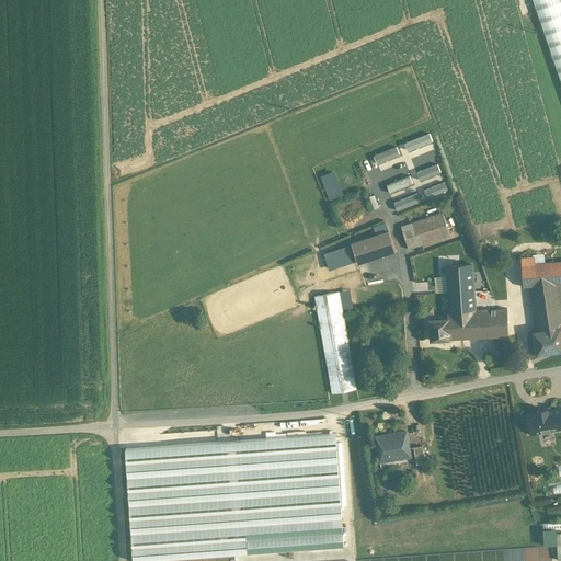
[(560,0),(531,0),(560,84),(560,0)]
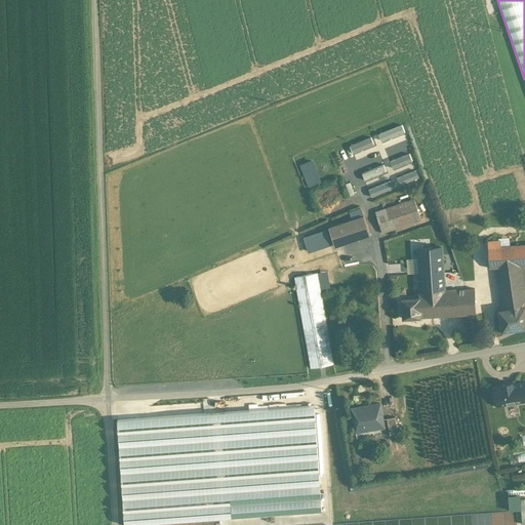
[(410,154),(388,158),(389,166),(412,161),(410,154)]
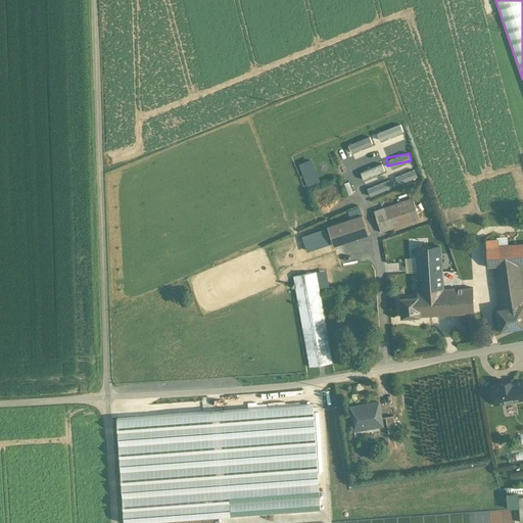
[(392,177),(396,185),(418,175),(411,160),(393,170),(395,176),(392,177)]
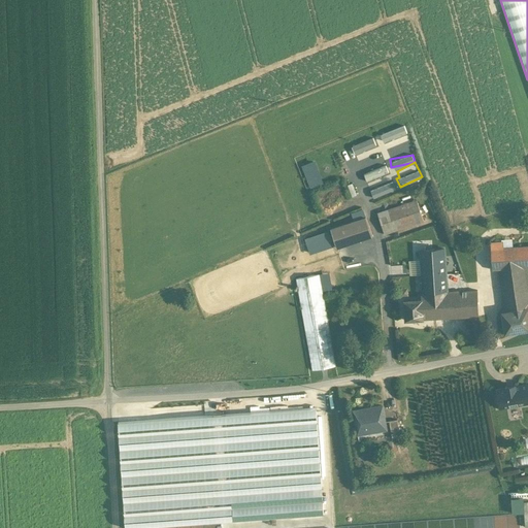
[(365,182),(389,171),(385,164),(362,173),(365,182)]
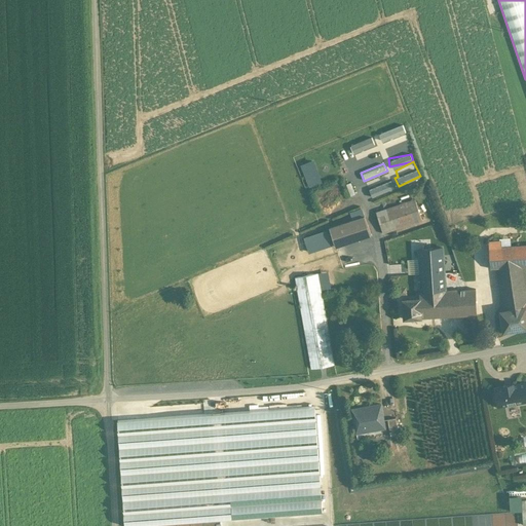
[(371,197),(395,187),(390,179),(367,190),(371,197)]
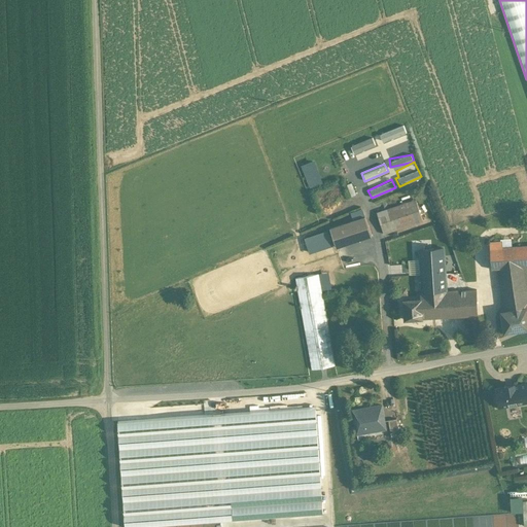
[(416,200),(377,212),(384,234),(423,220),(416,200)]
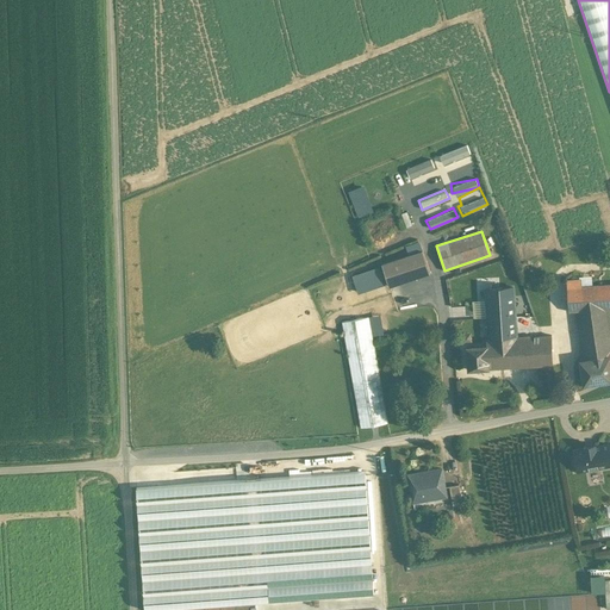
[(423,250),(381,263),(390,286),(430,273),(423,250)]
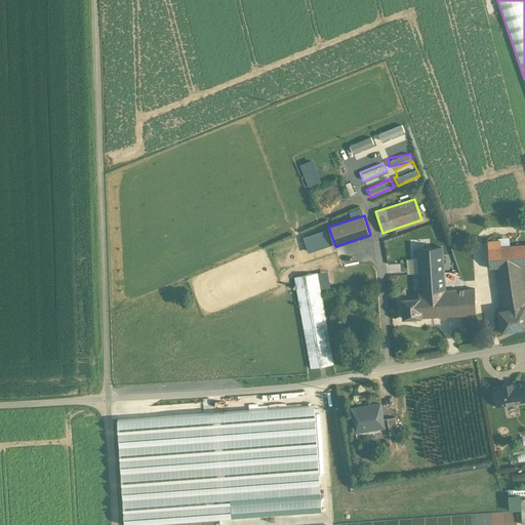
[(325,232),(305,239),(310,251),(329,244),(325,232)]
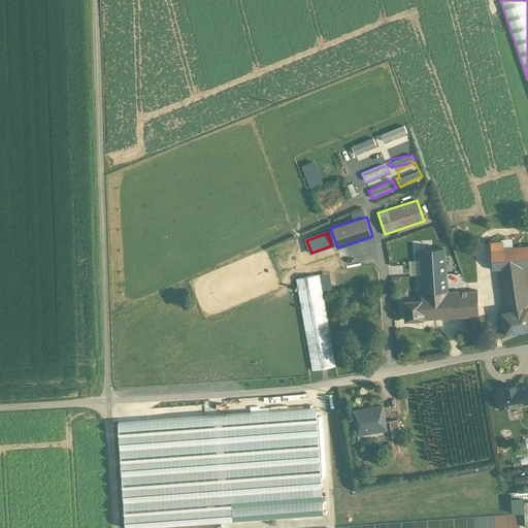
[(527,245),(504,248),(492,249),(493,269),(527,267),(527,245)]
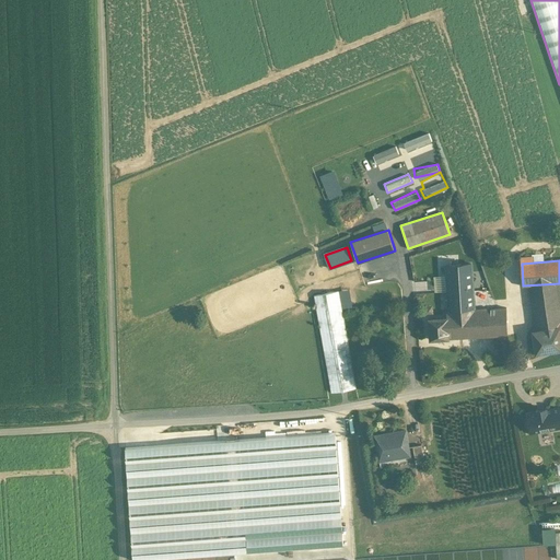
[(471,264),(447,265),(450,301),(450,311),(474,310),(471,264)]
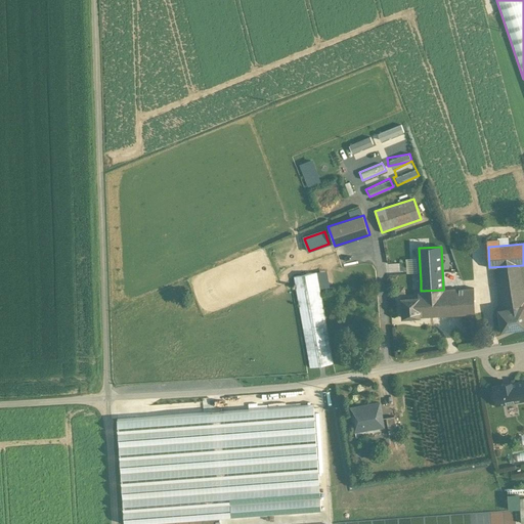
[(419,248),(410,248),(412,291),(416,291),(416,281),(421,281),(419,248)]
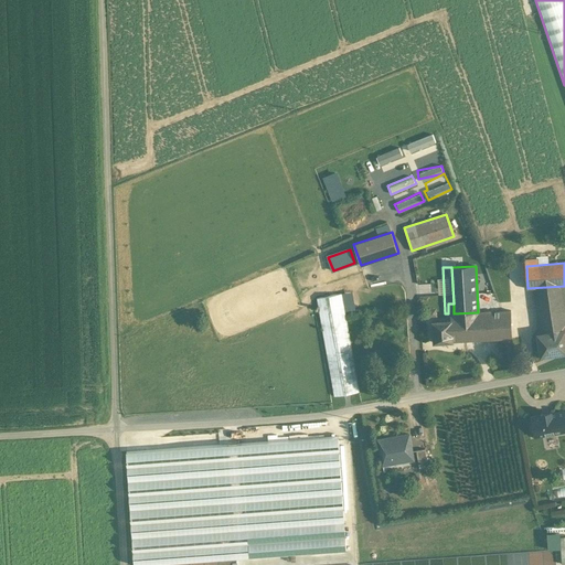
[(564,286),(534,288),(541,334),(564,331),(564,336),(564,286)]
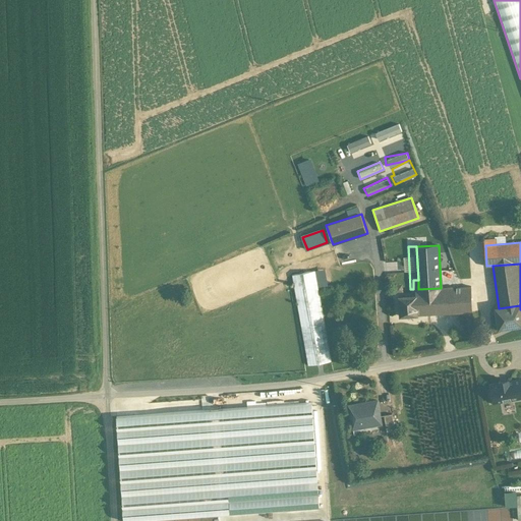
[(314,271),(291,275),(306,364),(330,360),(314,271)]
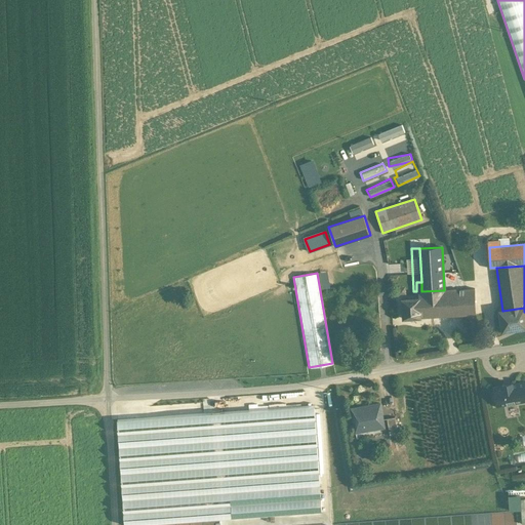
[(444,290),(421,291),(421,282),(416,282),(416,291),(417,297),(419,297),(420,317),(465,315),(476,315),(475,288),(444,290)]
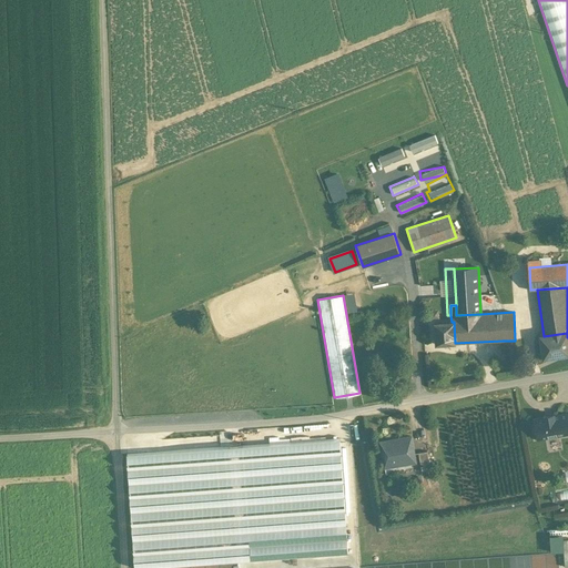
[(450,322),(435,323),(436,344),(455,343),(454,322),(452,322),(450,322)]
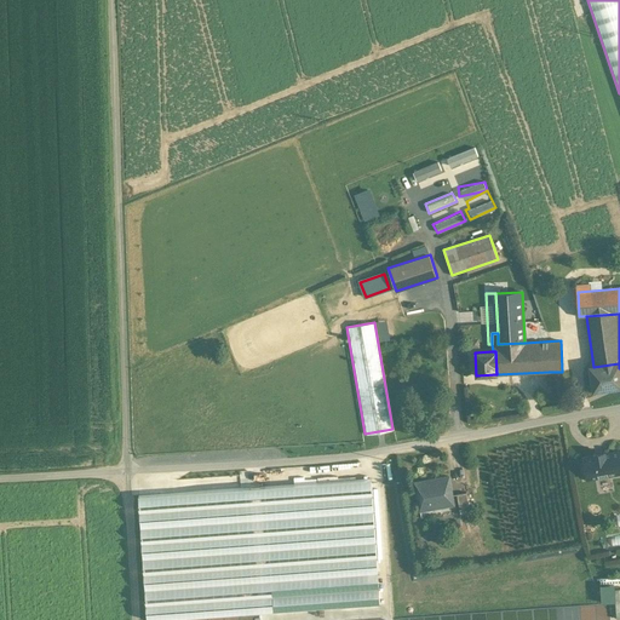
[(593,367),(590,367),(593,390),(619,385),(619,368),(619,369),(619,368),(619,363),(593,367)]
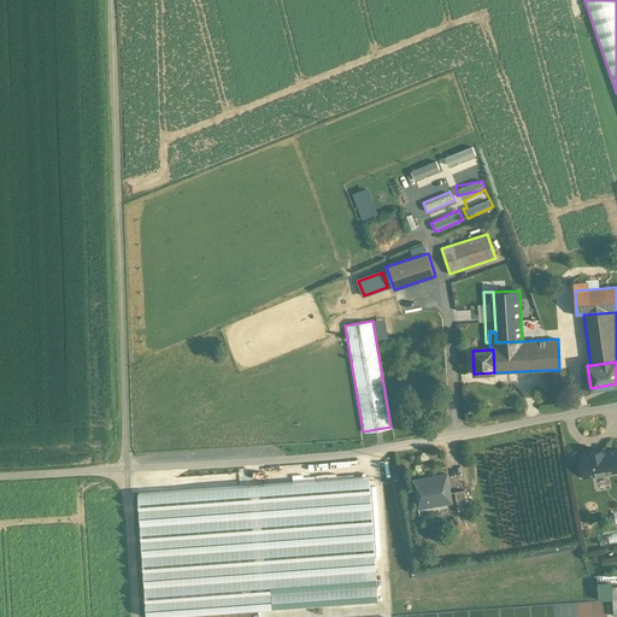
[(559,370),(546,370),(546,388),(559,388),(559,370)]
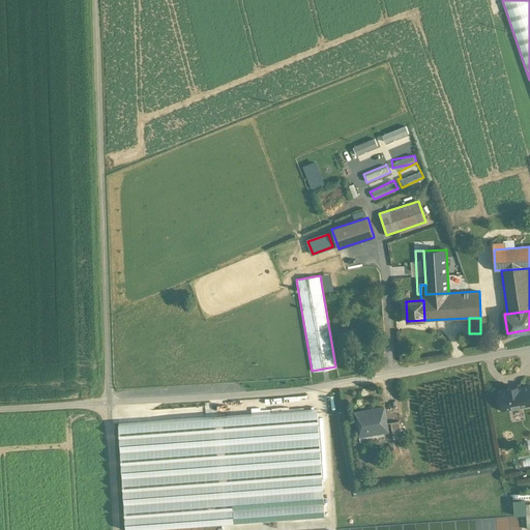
[(383,407),(354,412),(358,432),(367,430),(369,434),(388,431),(383,407)]
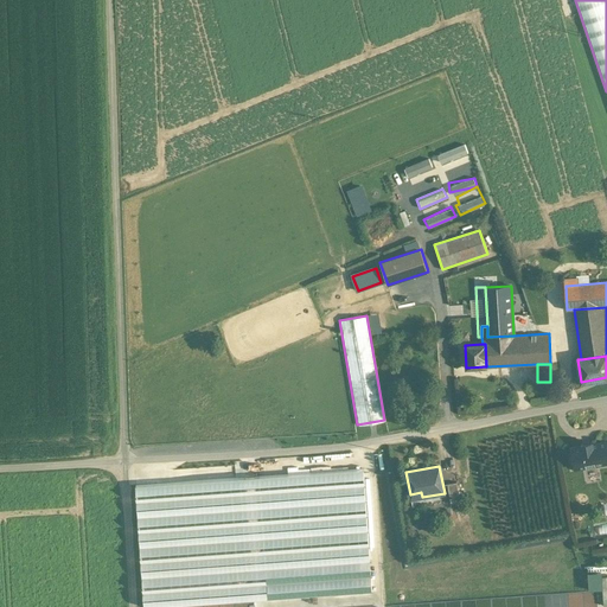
[(457,483),(447,484),(451,504),(460,502),(457,483)]
